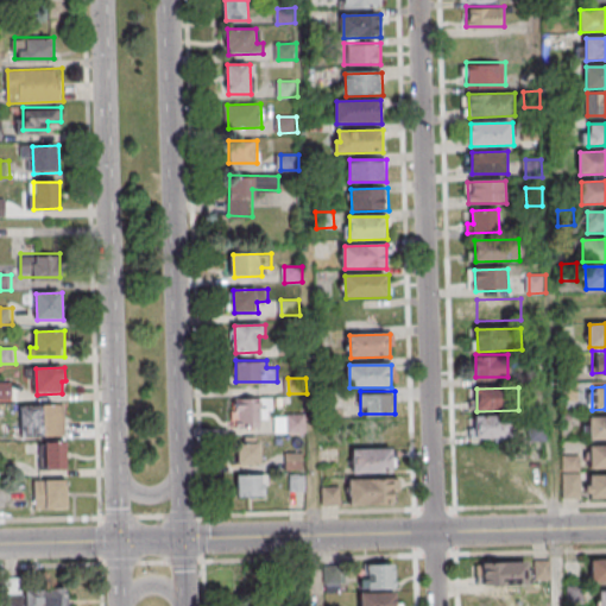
[(267,425),(267,398),(233,398),(233,425),(267,425)]
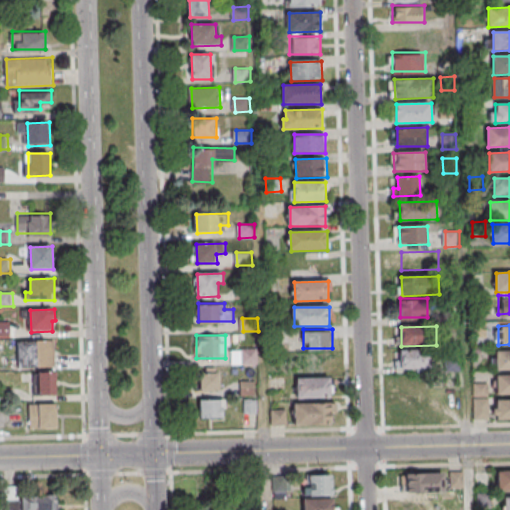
[(55,338),(18,338),(18,365),(55,365),(55,338)]
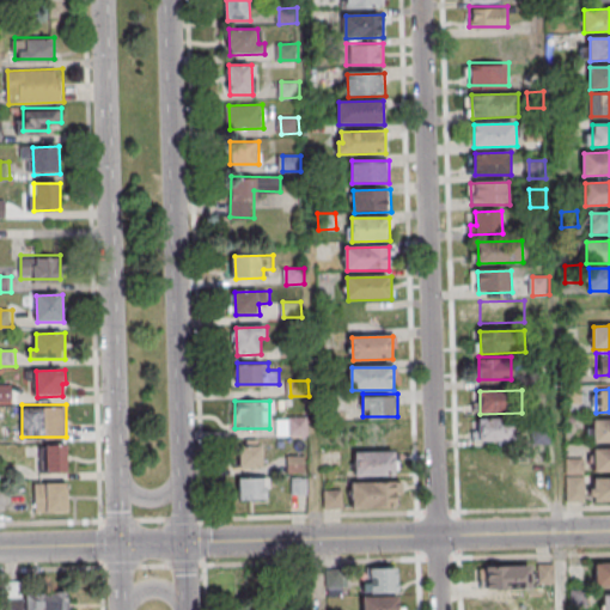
[(292,418),(310,416),(311,435),(293,435),(292,418)]
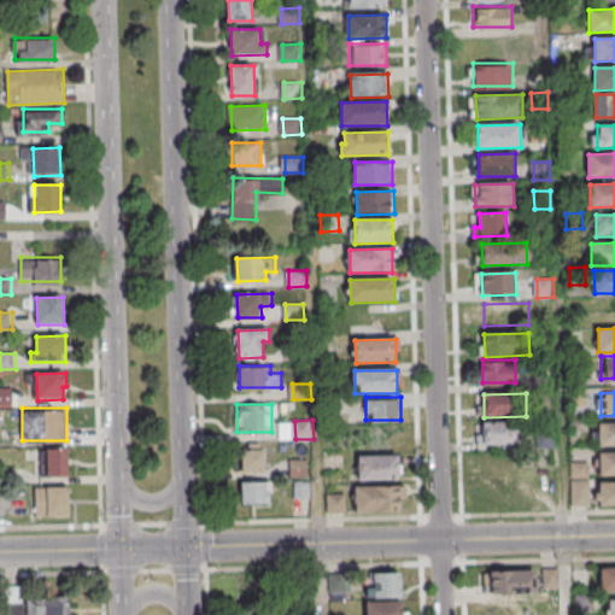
[(484,423),(522,422),(523,446),(484,446),(484,423)]
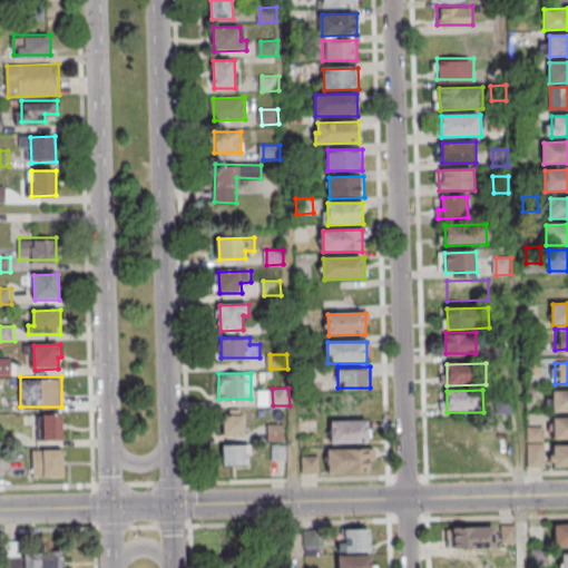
[(555,391),(567,391),(567,412),(555,412),(555,391)]
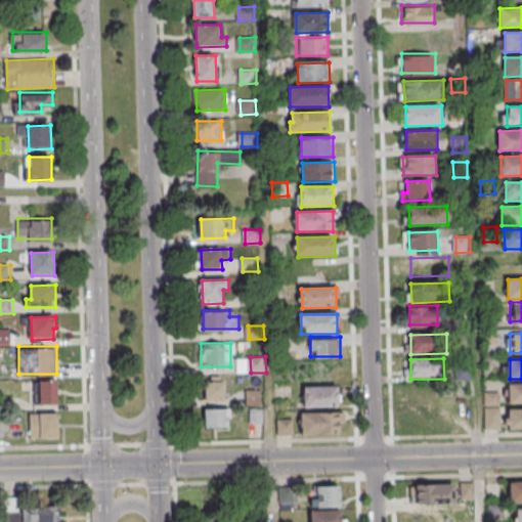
[(224,375),(204,375),(204,398),(224,398),(224,375)]
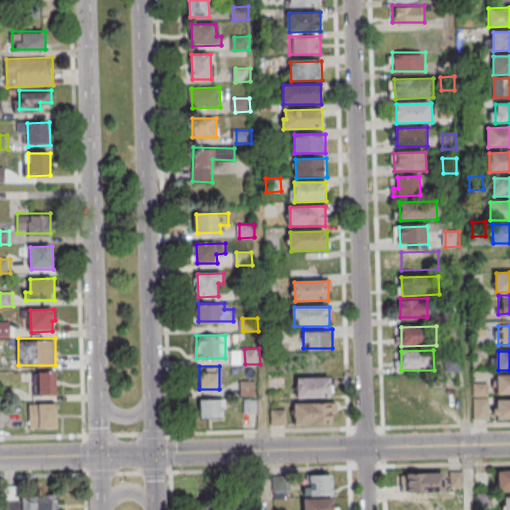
[(38,393),(55,393),(55,369),(38,369),(38,393)]
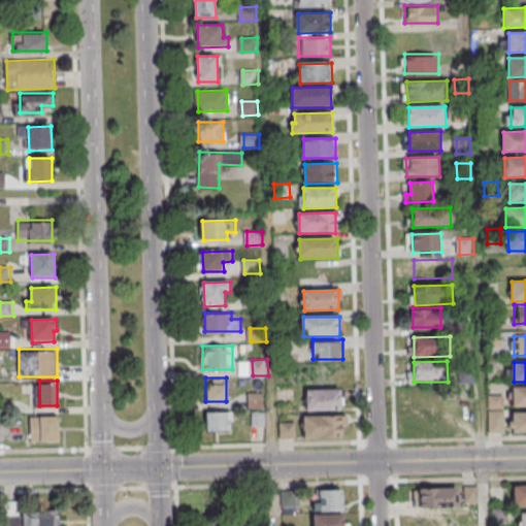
[(514,389),(525,388),(525,408),(515,408),(514,389)]
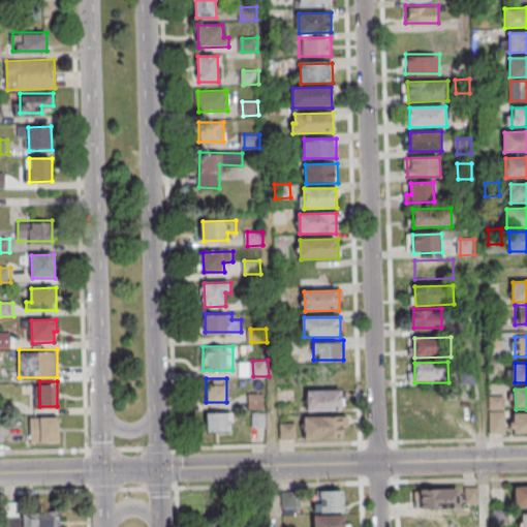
[(307,392),(343,392),(343,411),(308,411),(307,392)]
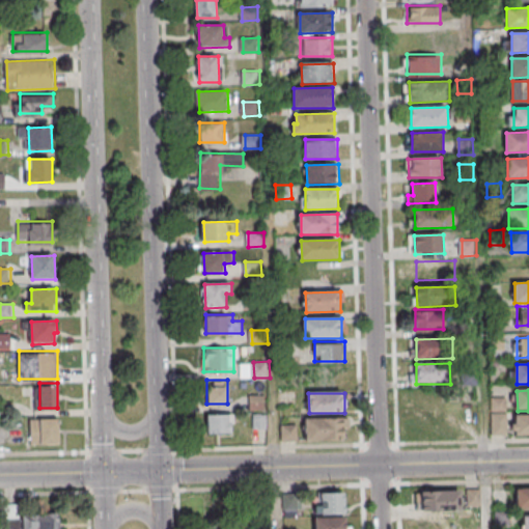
[(251,395),(267,395),(267,409),(251,410),(251,395)]
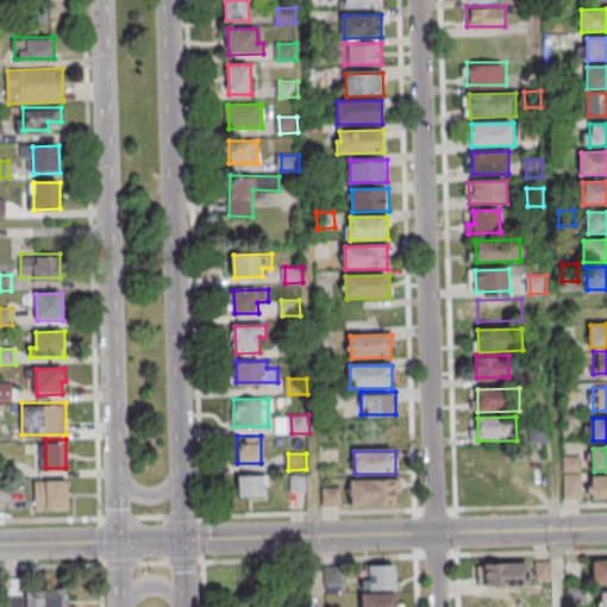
[(564,454),(564,496),(583,496),(583,454),(564,454)]
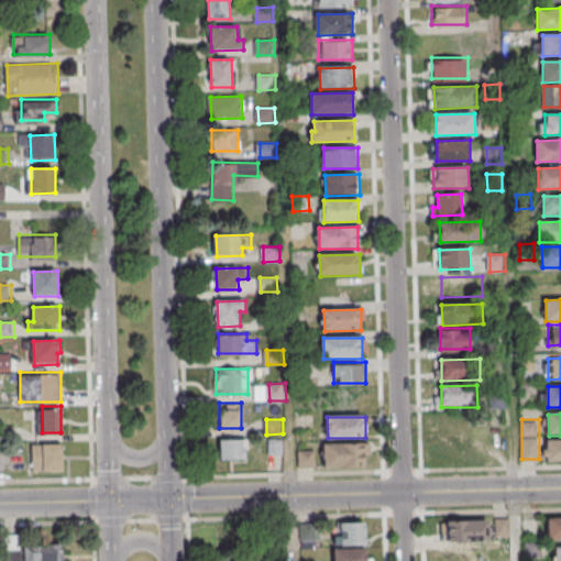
[(246,437),(219,437),(219,457),(246,457),(246,437)]
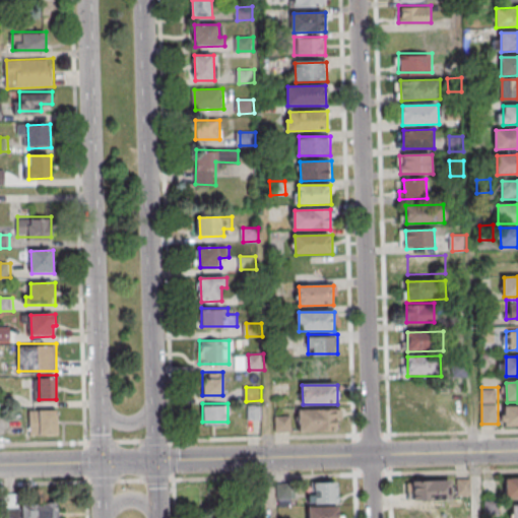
[(261,404),(250,404),(250,416),(261,416),(261,404)]
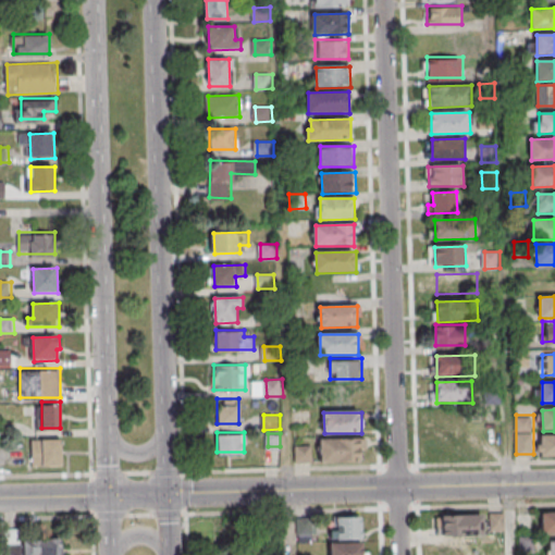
[(542,436),(554,436),(554,457),(542,457),(542,436)]
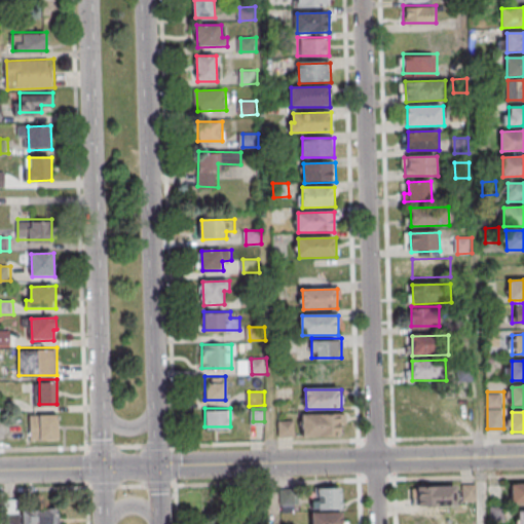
[(32,416),(59,415),(60,441),(32,442),(32,416)]
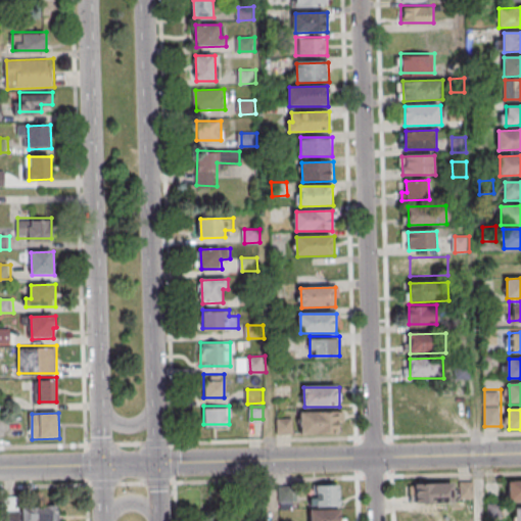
[(302,414),(345,413),(345,421),(339,422),(339,434),(302,435),(302,414)]
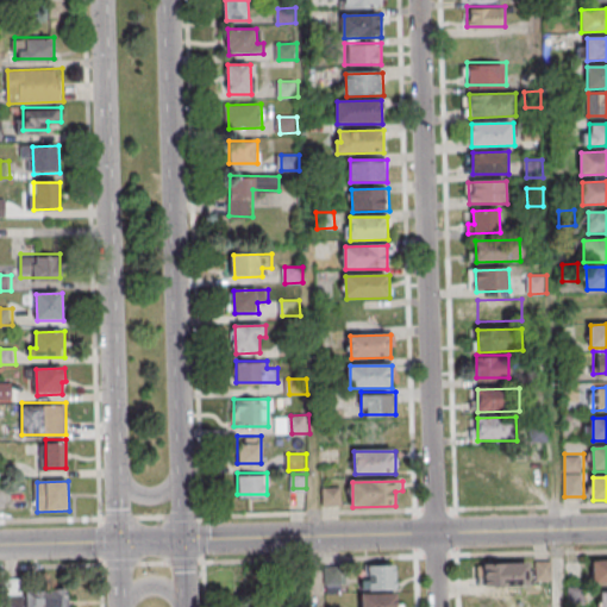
[(325,488),(343,488),(344,506),(326,507),(325,488)]
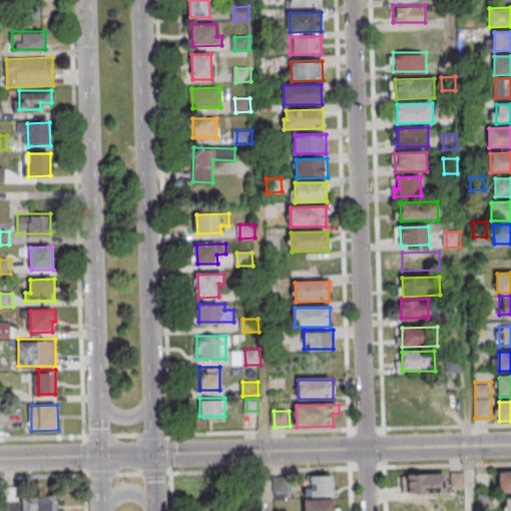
[(510,468),(498,469),(499,488),(510,487),(510,468)]
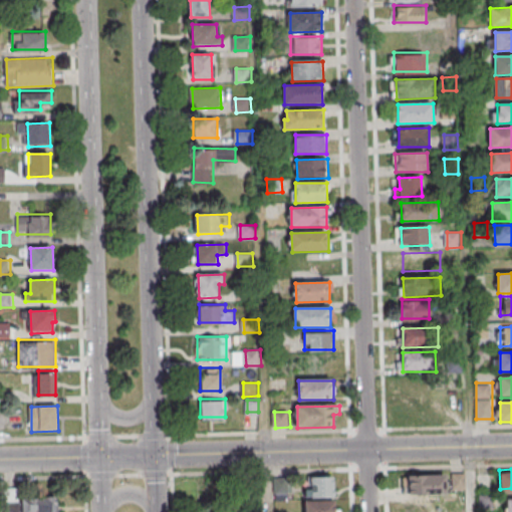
[(408,474),(409,493),(445,492),(444,472),(408,474)]
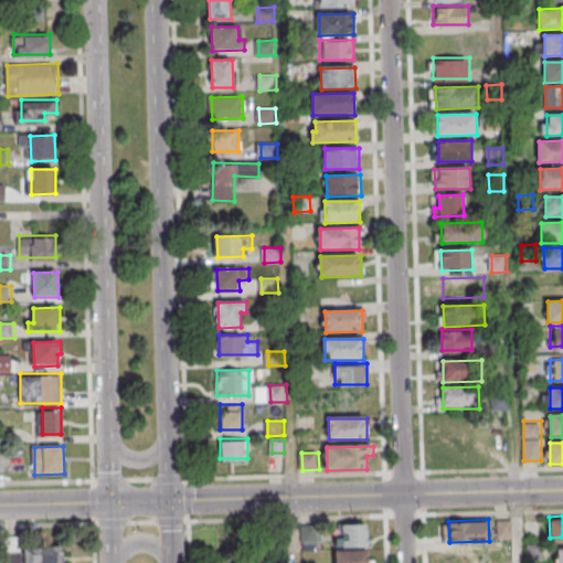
[(335,546),(335,562),(371,562),(372,545),(368,545),(368,522),(341,522),(341,546),(335,546)]
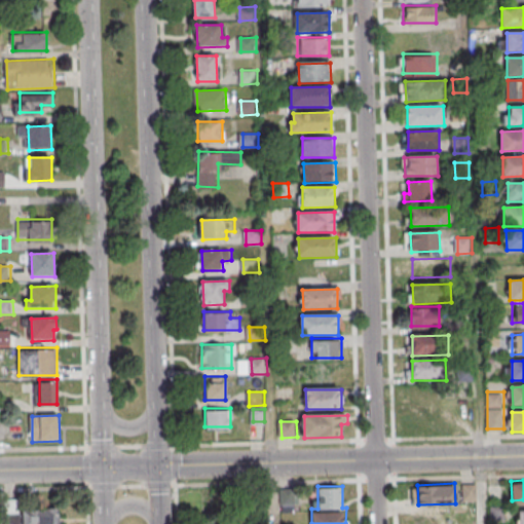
[(282,491),(298,490),(298,504),(283,506),(282,491)]
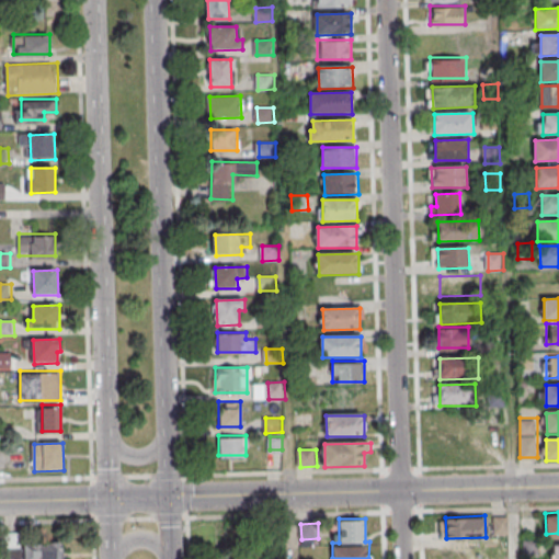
[(523,554),(538,554),(538,538),(523,538),(523,554)]
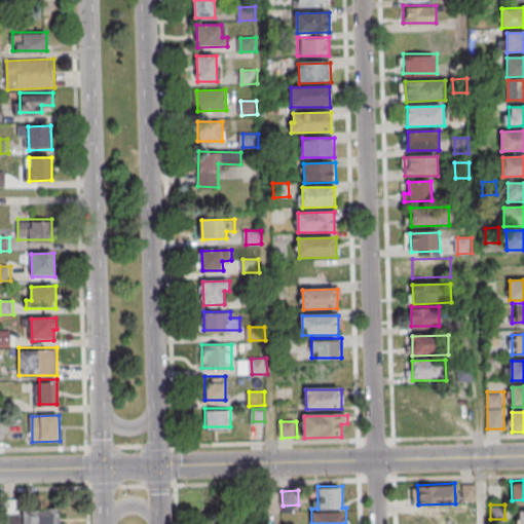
[(523,507),(514,508),(514,523),(523,523),(523,507)]
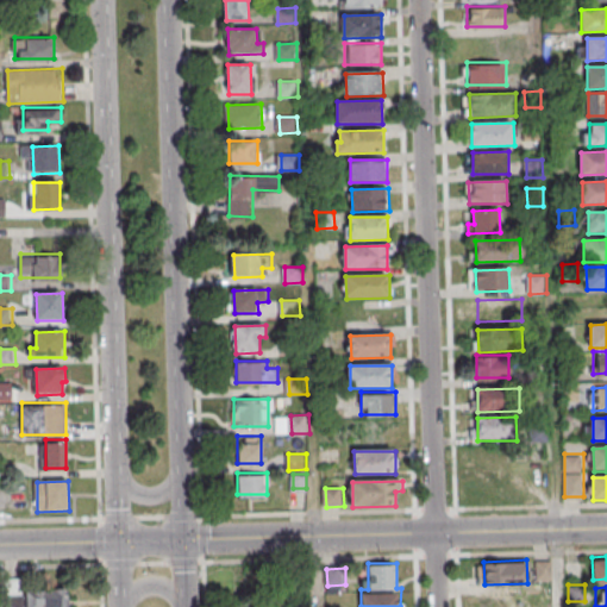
[(68,606),(68,588),(12,588),(11,606),(68,606)]
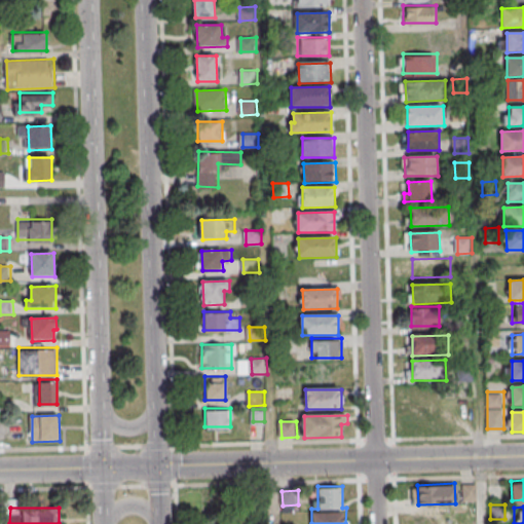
[(418,511),(418,523),(455,523),(455,509),(418,511)]
